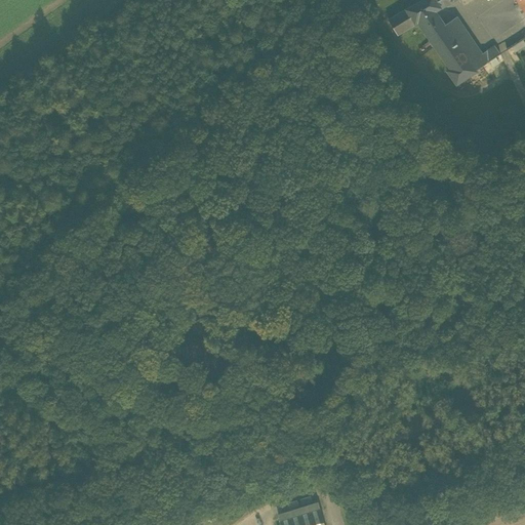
[(474,70),(469,63),(444,26),(435,12),(455,0),(421,0),(406,9),(415,24),(417,23),(450,69),(447,71),(456,84),(476,72),(474,70)]
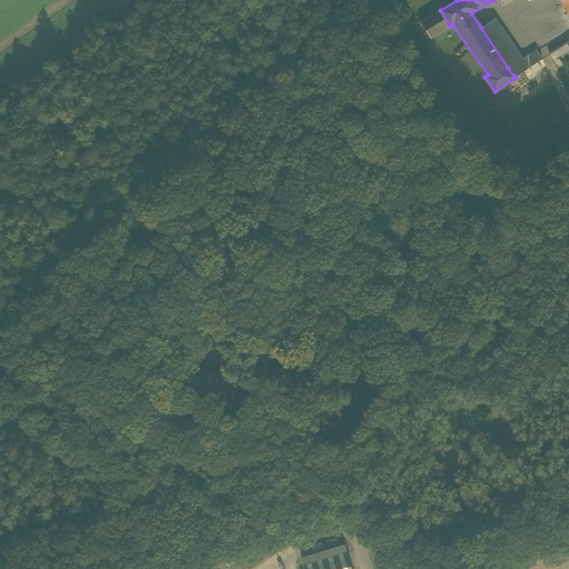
[(568,0),(558,0),(568,15),(568,0)]
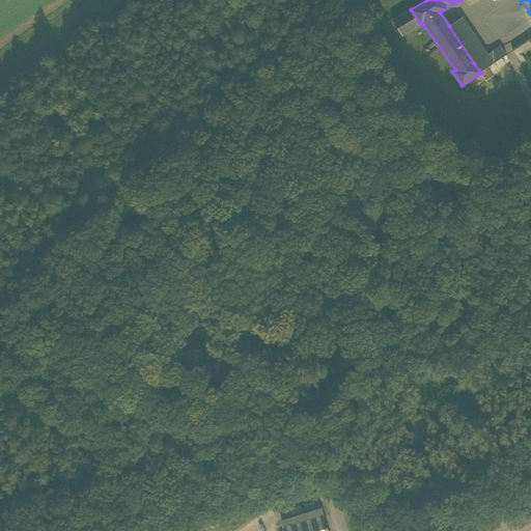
[(401,34),(420,24),(411,9),(393,20),(401,34)]
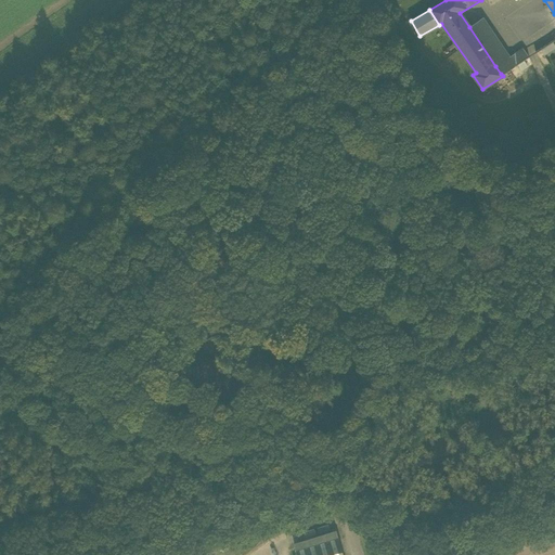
[(485,17),(469,27),(495,66),(511,55),(485,17)]
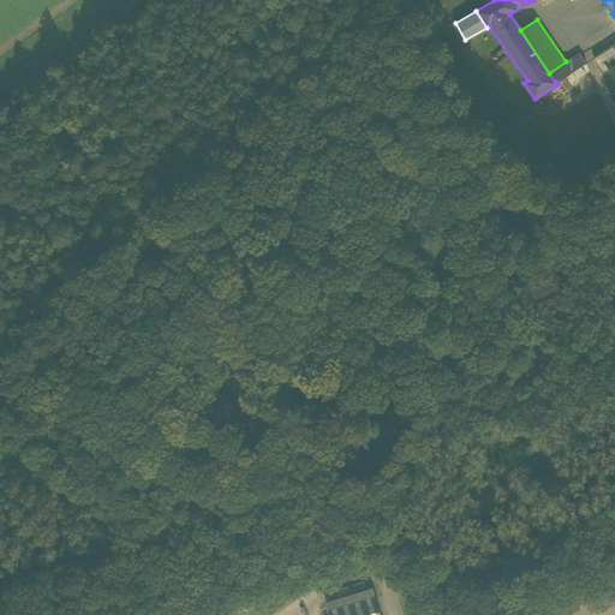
[(574,57),(568,60),(574,70),(580,66),(574,57)]
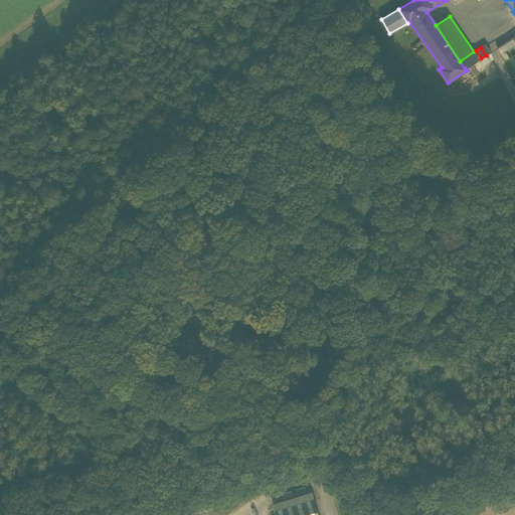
[(480,59),(481,58),(476,50),(474,51),(460,61),(465,68),(480,59)]
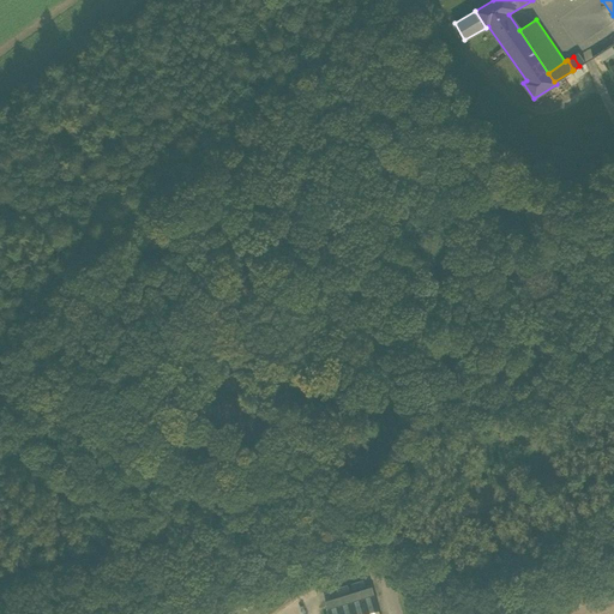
[(325,601),(329,613),(379,613),(371,588),(325,601)]
